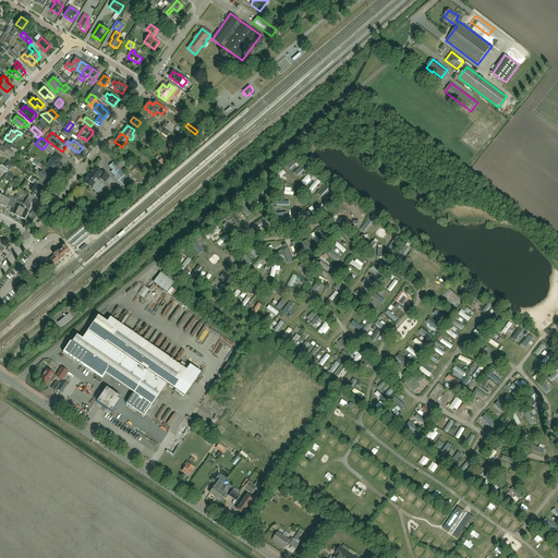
[(5,152),(10,153),(12,154),(13,152),(1,146),(0,147),(0,155),(2,157),(5,152)]
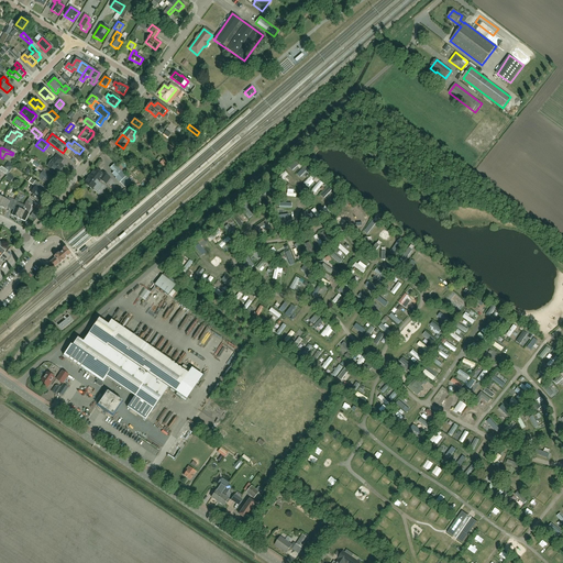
[(53,159),(47,166),(58,174),(63,167),(59,165),(63,159),(56,155),(53,159)]
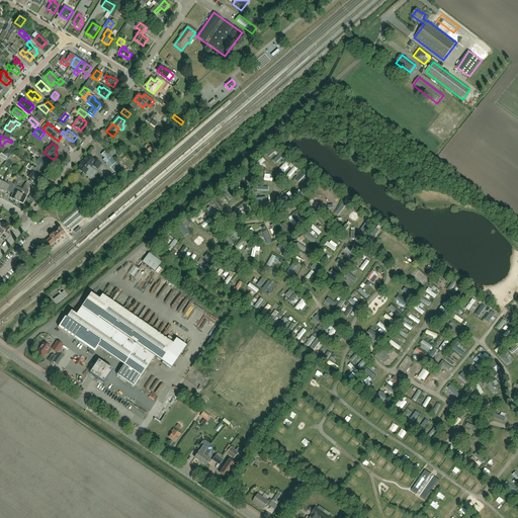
[(18,156),(22,152),(18,147),(13,151),(18,156)]
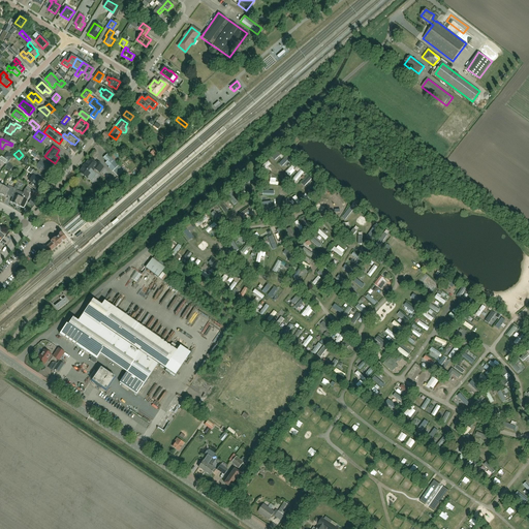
[(153,150),(150,154),(153,156),(154,156),(157,159),(160,155),(157,153),(156,153),(153,150)]
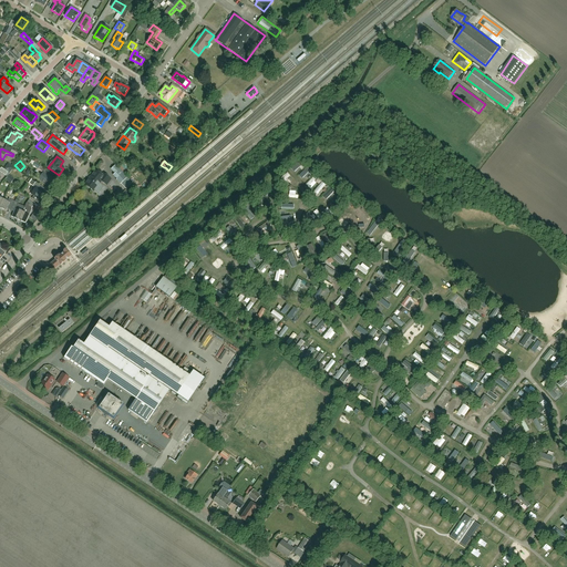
[(115,165),(112,169),(115,173),(114,175),(117,179),(116,179),(121,184),(127,178),(127,177),(125,176),(119,168),(115,165)]
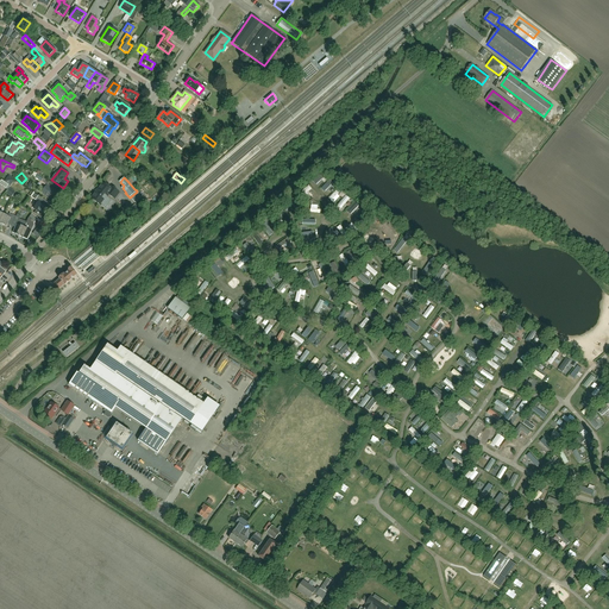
[(54,201),(55,200),(56,200),(58,198),(57,196),(58,194),(54,190),(56,188),(57,188),(49,182),(46,186),(42,193),(54,201)]
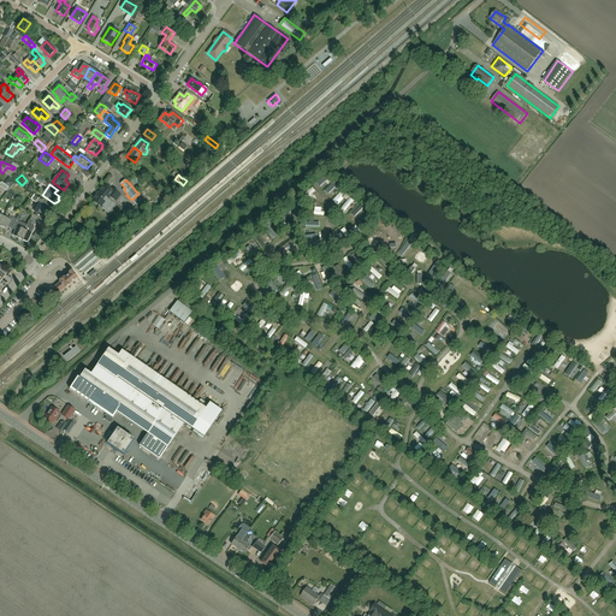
[(96,195),(93,201),(101,208),(110,197),(116,201),(120,195),(112,189),(111,190),(104,185),(99,193),(98,194),(98,195),(96,195)]
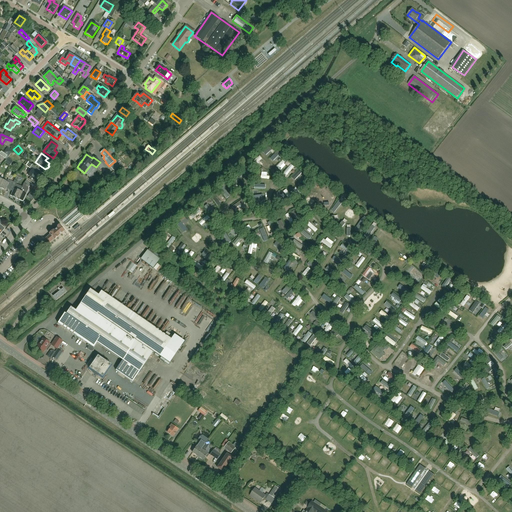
[(274,163),(281,156),(278,154),(271,160),(274,163)]
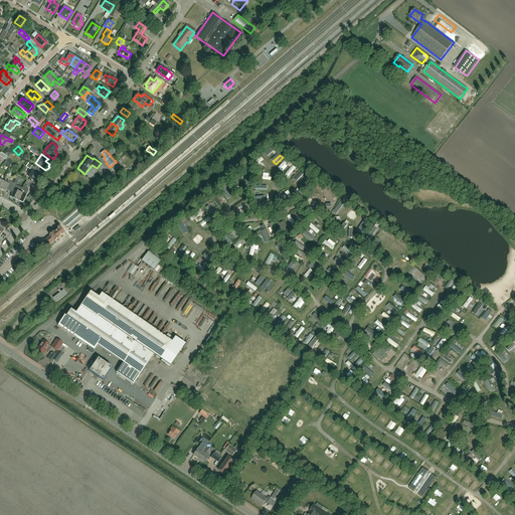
[(285,161),(280,169),(283,171),(288,163),(285,161)]
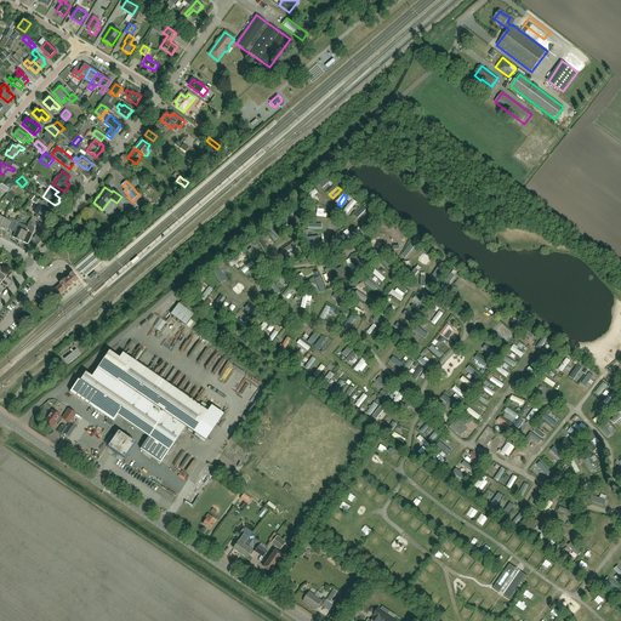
[(351,212),(359,203),(354,199),(346,209),(351,212)]
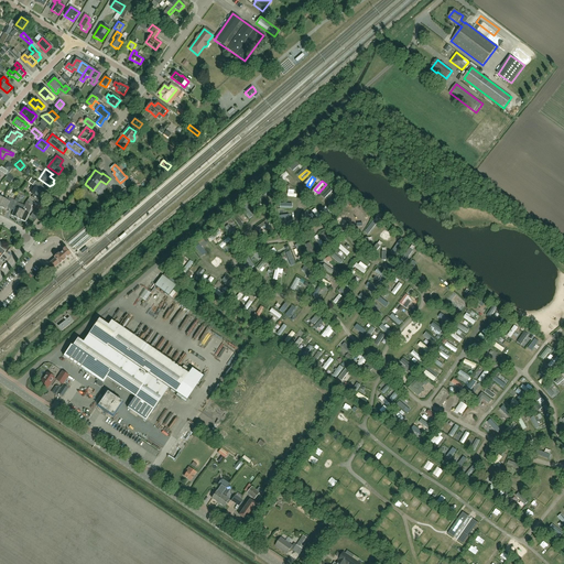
[(32,192),(31,193),(34,195),(32,198),(38,203),(40,199),(45,193),(41,190),(39,188),(41,186),(35,182),(33,186),(35,187),(32,192)]
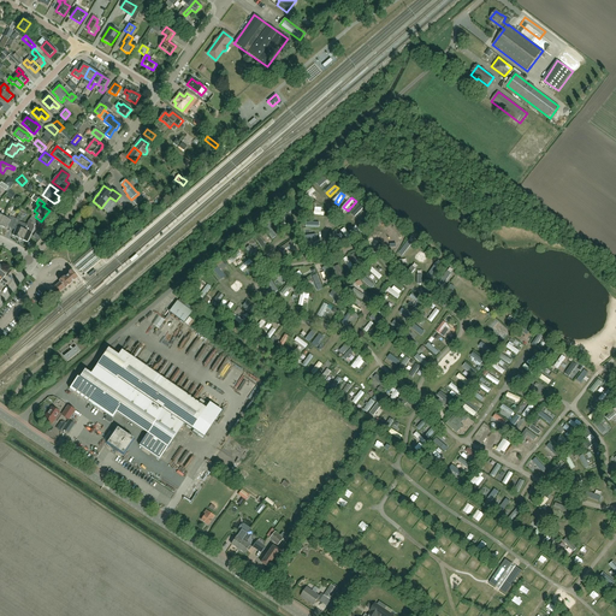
[(113,201),(104,212),(107,215),(117,205),(113,201)]
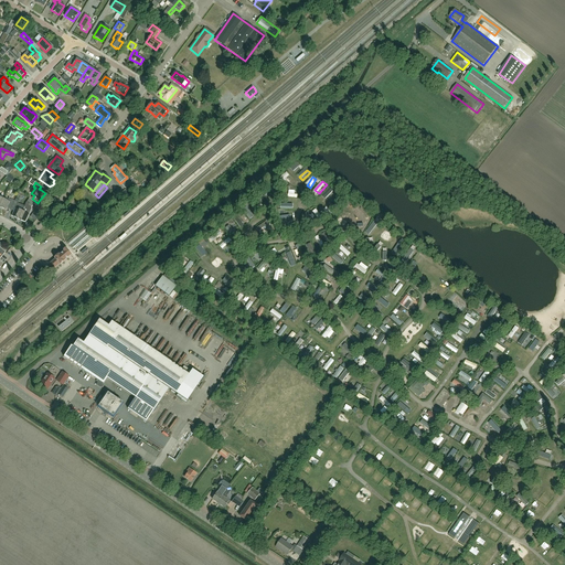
[(327,200),(333,194),(329,190),(323,196),(327,200)]
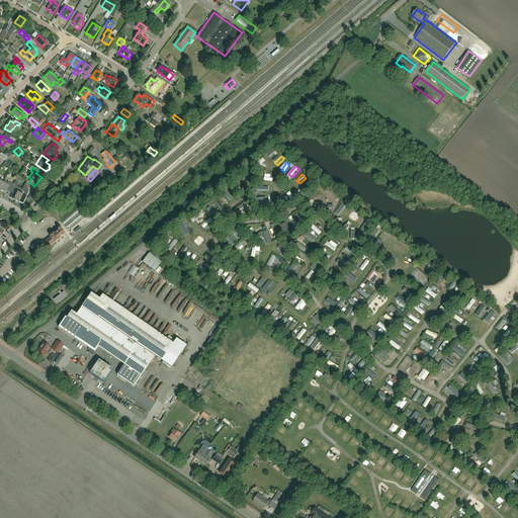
[(2,182),(0,186),(0,189),(5,192),(7,188),(10,189),(10,190),(13,184),(8,182),(7,184),(2,182)]
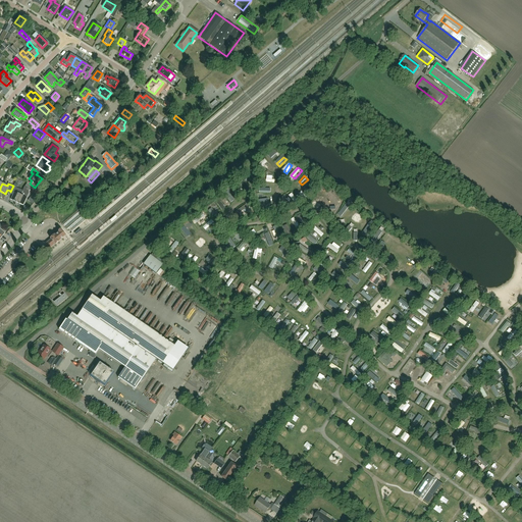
[(13,186),(10,192),(10,191),(9,194),(12,196),(10,200),(17,203),(20,195),(22,192),(19,191),(18,194),(16,193),(17,191),(15,190),(17,186),(14,184),(13,186)]
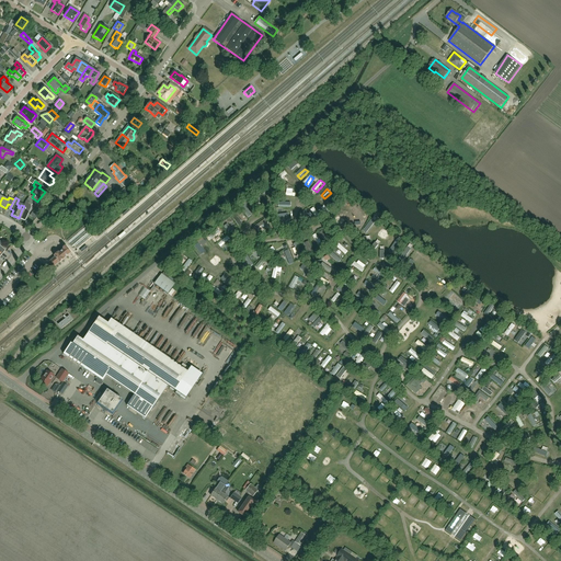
[(35,202),(30,197),(25,202),(31,206),(35,202)]
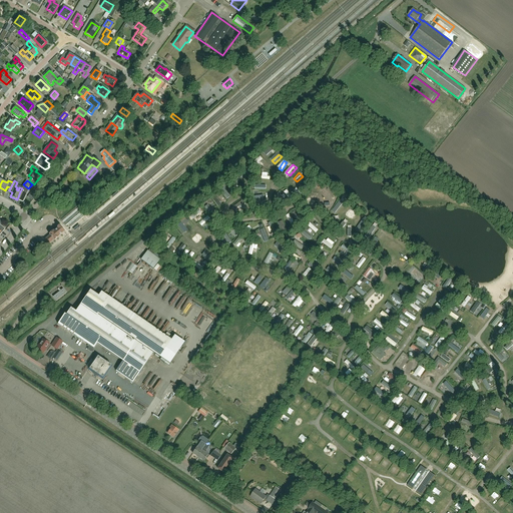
[(231,185),(222,192),(225,196),(234,188),(231,185)]
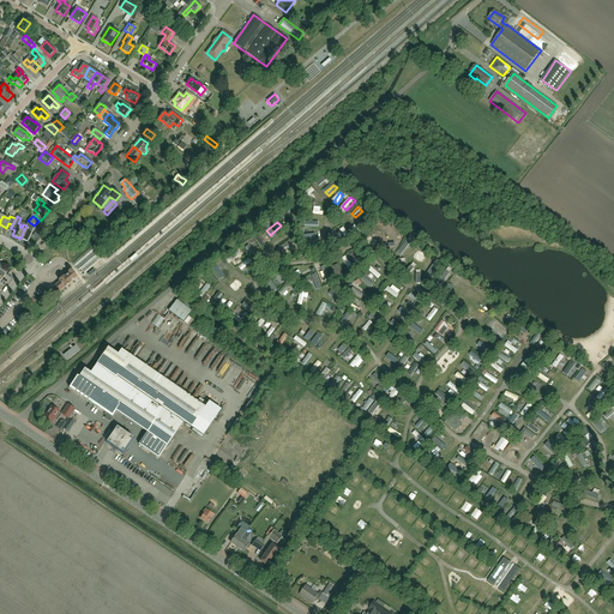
[(381,222),(374,233),(378,236),(385,226),(381,222)]
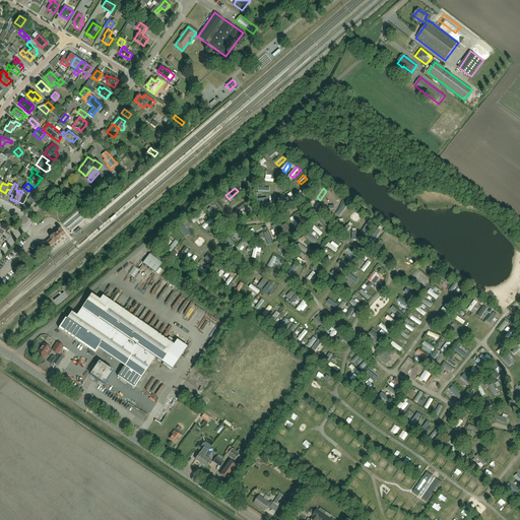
[(301,191),(299,193),(306,200),(308,198),(301,191)]
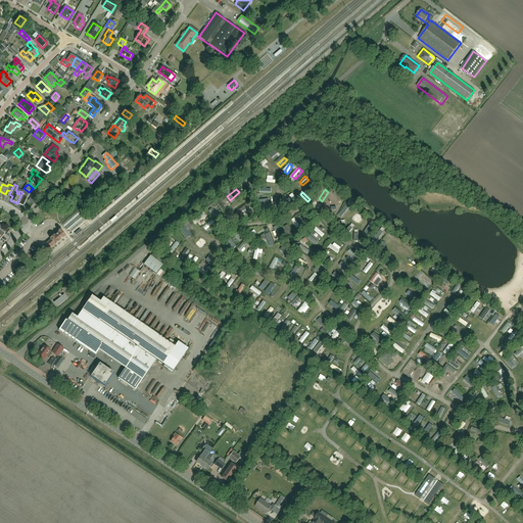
[(20,195),(17,203),(24,206),(28,196),(26,195),(25,197),(20,195)]
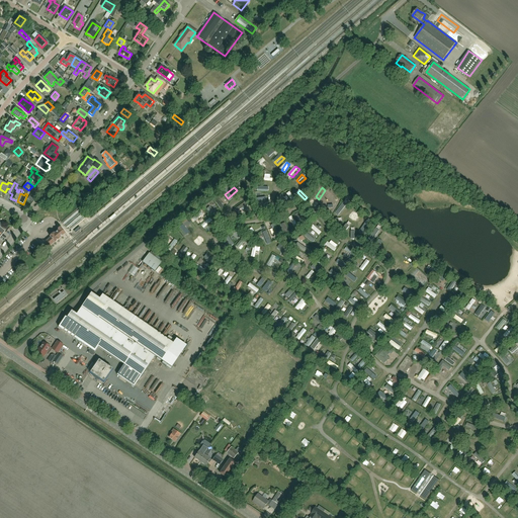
[(330,205),(335,195),(332,193),(327,203),(330,205)]
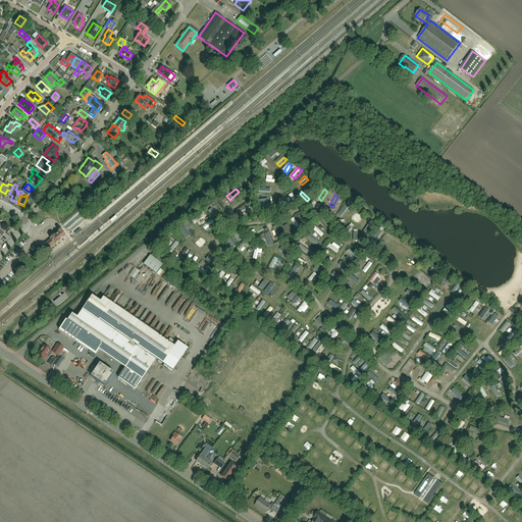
[(340,198),(332,205),(336,209),(343,201),(340,198)]
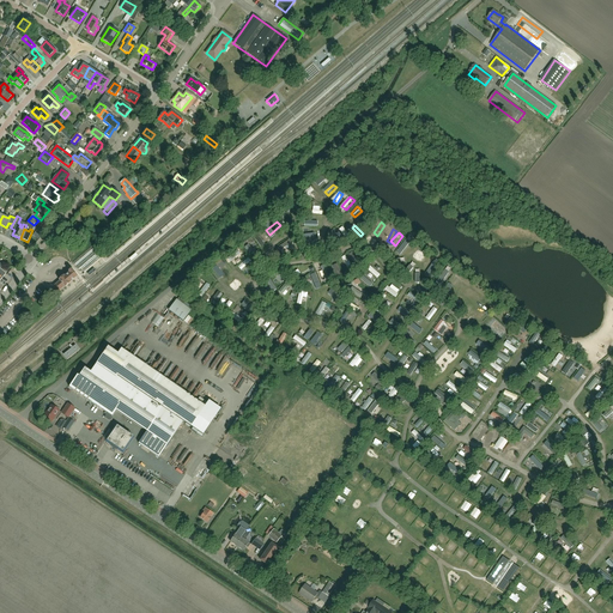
[(396,253),(401,256),(408,246),(404,242),(396,253)]
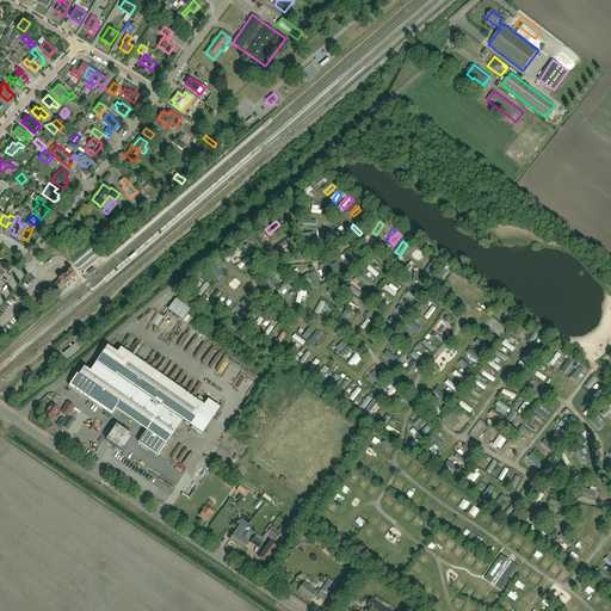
[(240,248),(229,255),(234,261),(241,255),(239,253),(241,251),(240,248)]
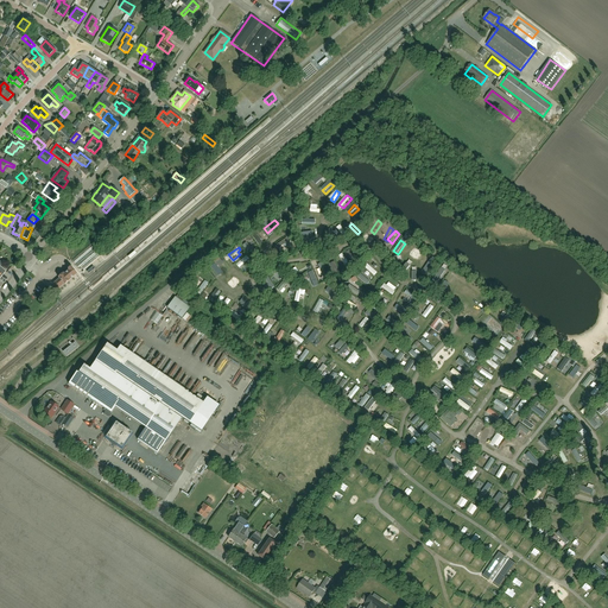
[(89,251),(75,260),(78,266),(89,259),(87,257),(90,253),(89,251)]
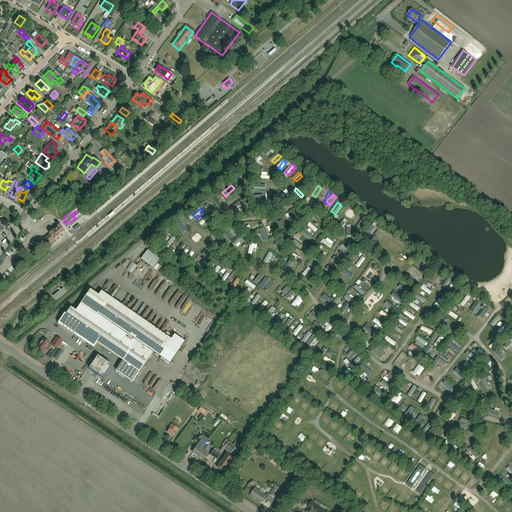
[(181,224),(183,227),(190,222),(188,219),(181,224)]
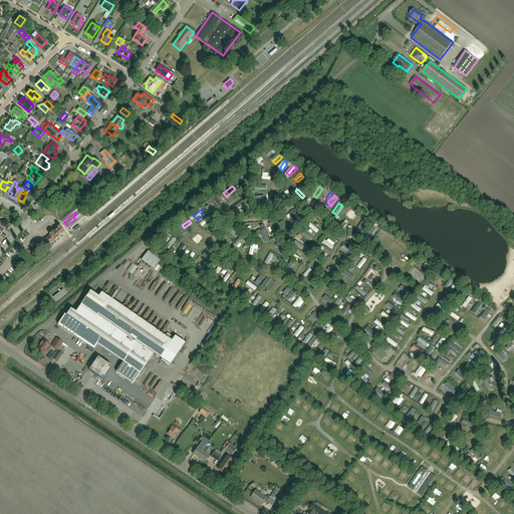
[(311,224),(309,226),(317,233),(319,231),(311,224)]
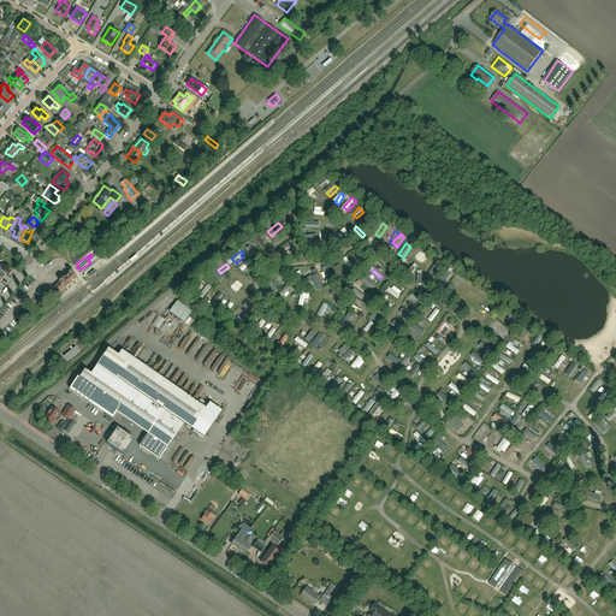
[(444,284),(451,271),(448,270),(442,282),(444,284)]
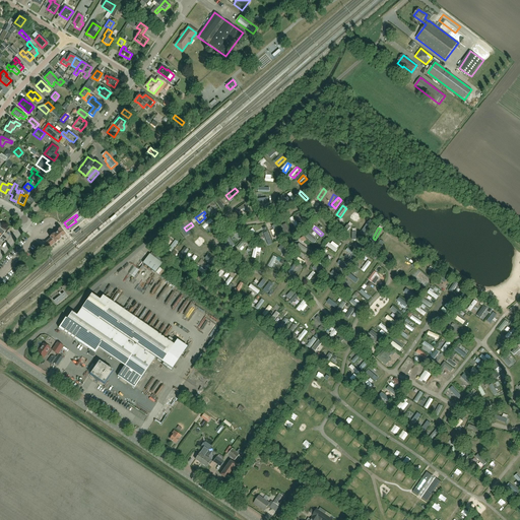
[(59,232),(57,234),(61,239),(65,235),(62,231),(60,230),(58,231),(59,232)]
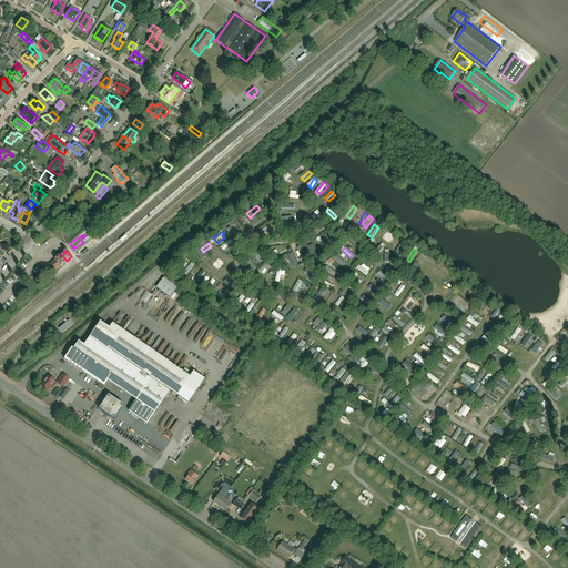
[(291,263),(293,267),(297,266),(292,253),(287,255),(291,263)]
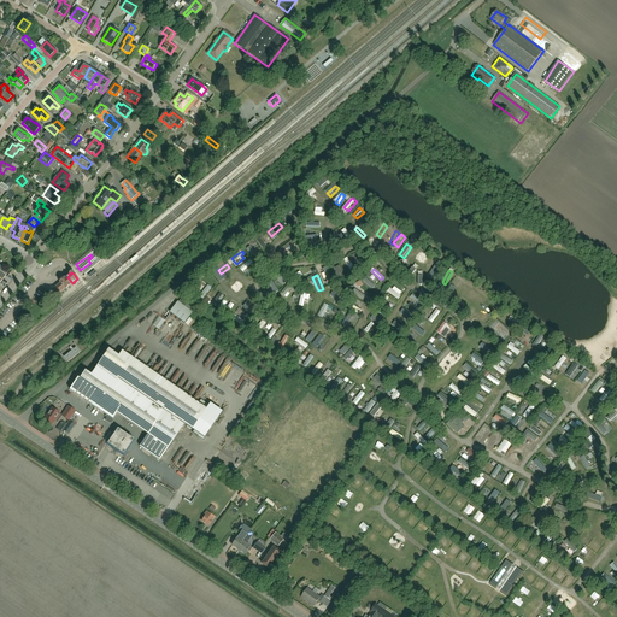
[(370,276),(366,282),(375,288),(378,282),(370,276)]
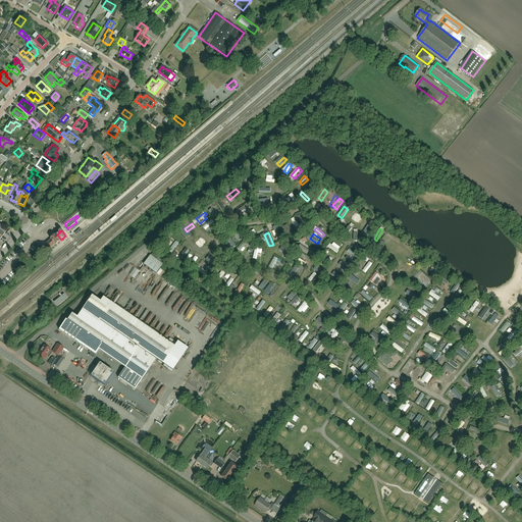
[(52,238),(57,244),(59,242),(61,240),(57,235),(55,237),(54,236),(52,238)]
